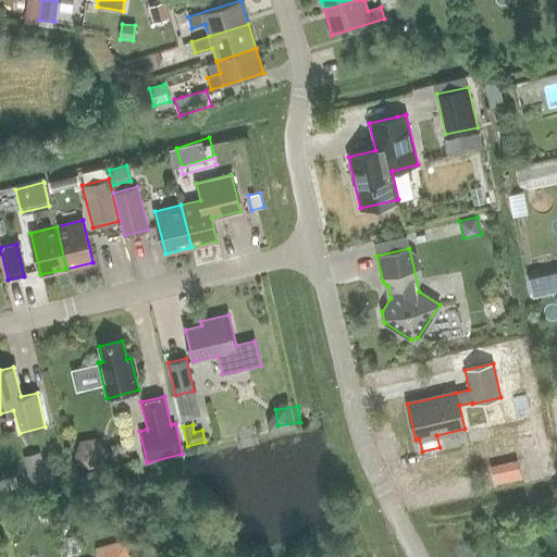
[(38,452),(23,456),(31,483),(50,477),(48,467),(42,468),(38,452)]
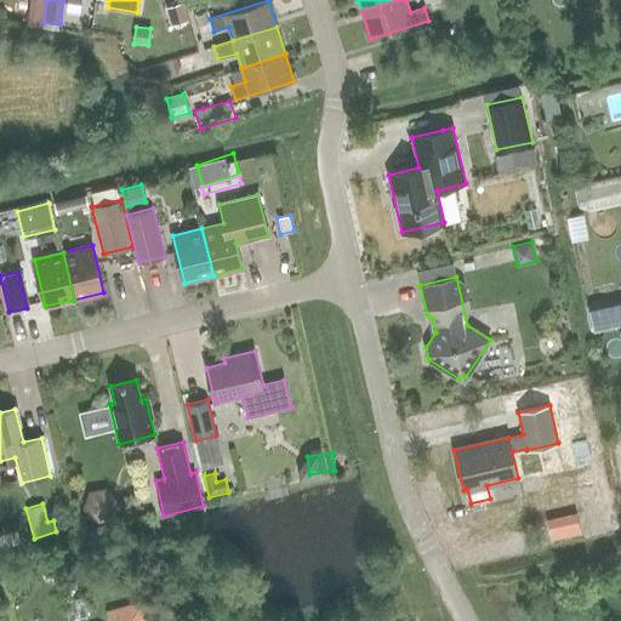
[(51,568),(49,557),(30,560),(33,571),(51,568)]
